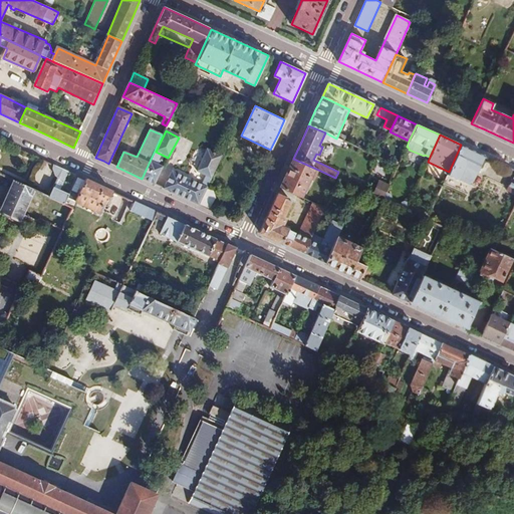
[(485,156),(461,145),(449,172),(447,176),(471,187),(485,156)]
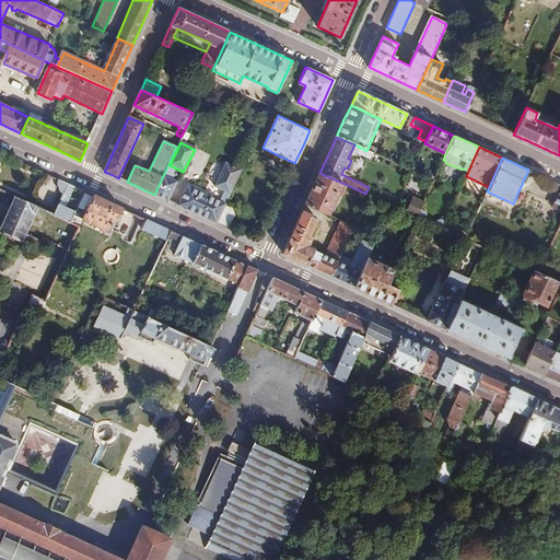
[(240,168),(224,162),(213,186),(228,193),(240,168)]
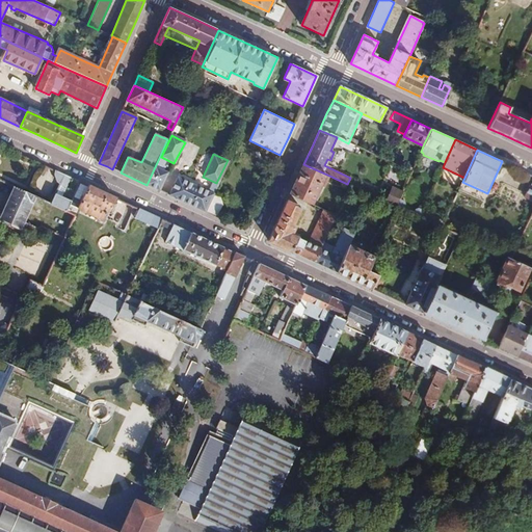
[(162,160),(159,158),(147,185),(163,192),(171,175),(159,168),(162,160)]
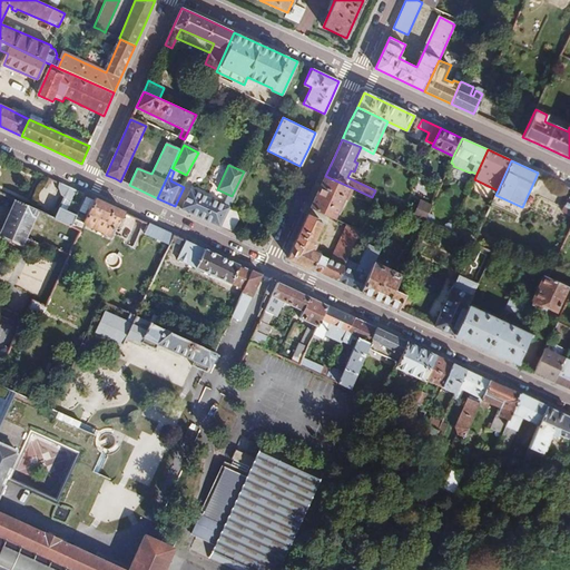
[(316,196),(311,207),(333,218),(343,197),(347,199),(353,188),(325,176),(316,196)]
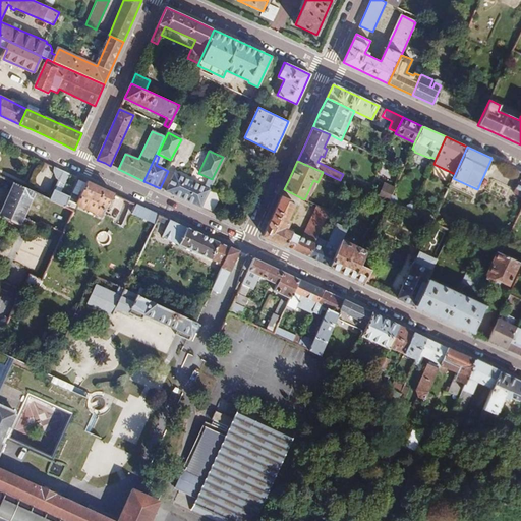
[(59,181),(63,171),(54,167),(52,171),(55,180),(59,181)]
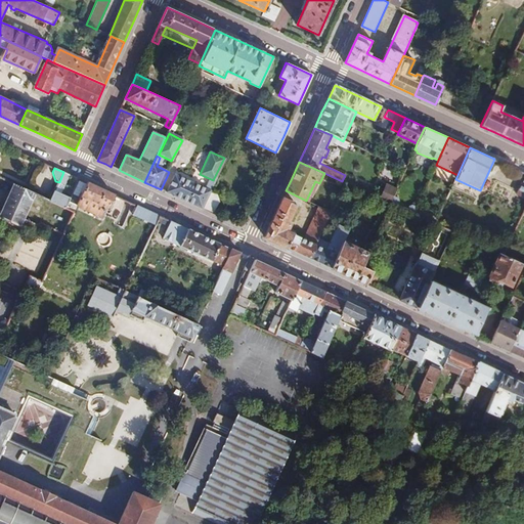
[(73,189),(78,179),(70,175),(63,172),(59,182),(73,189)]
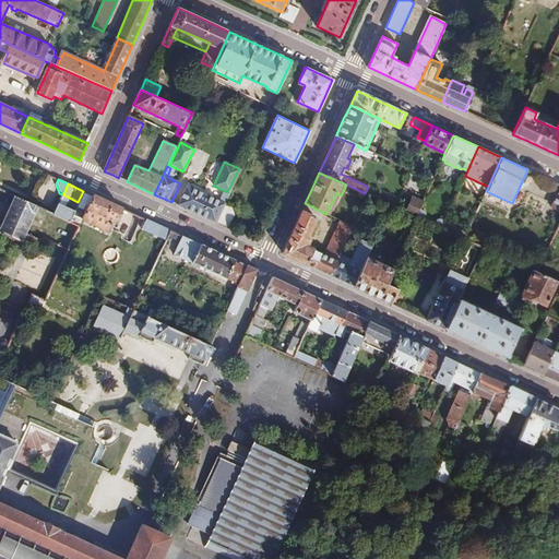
[(216,223),(229,194),(222,192),(217,201),(185,186),(176,204),(216,223)]
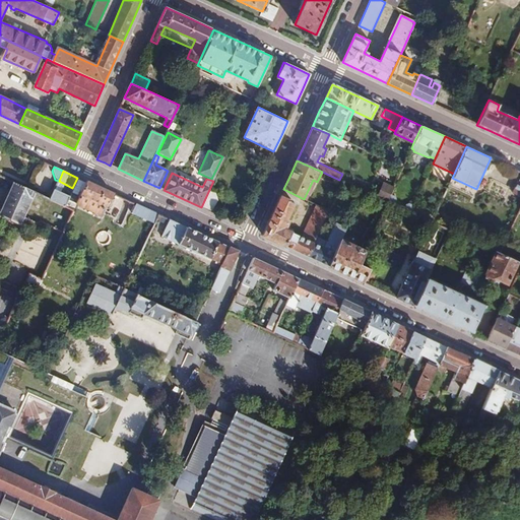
[(112,194),(77,178),(72,188),(68,197),(67,200),(100,215),(105,204),(107,205),(112,194)]
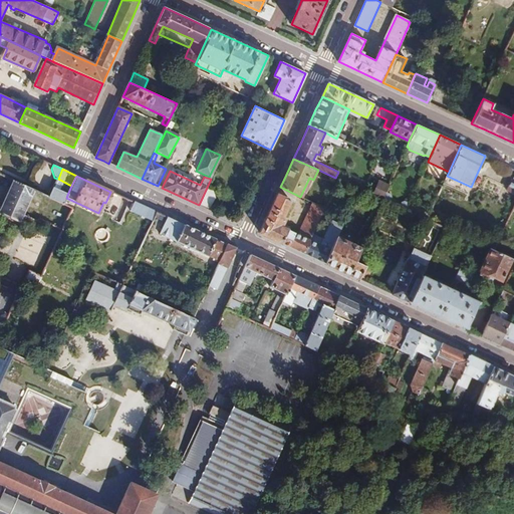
[(378,182),(372,195),(382,200),(386,193),(389,186),(378,182)]
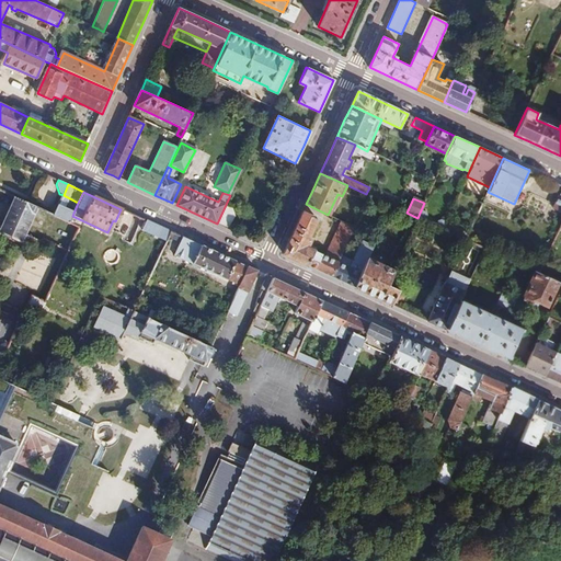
[(35,207),(18,199),(2,230),(21,239),(29,221),(35,207)]
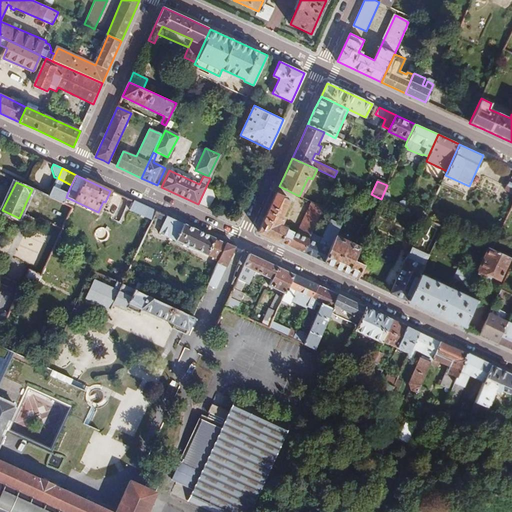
[(62,204),(66,197),(67,194),(53,188),(49,197),(62,204)]
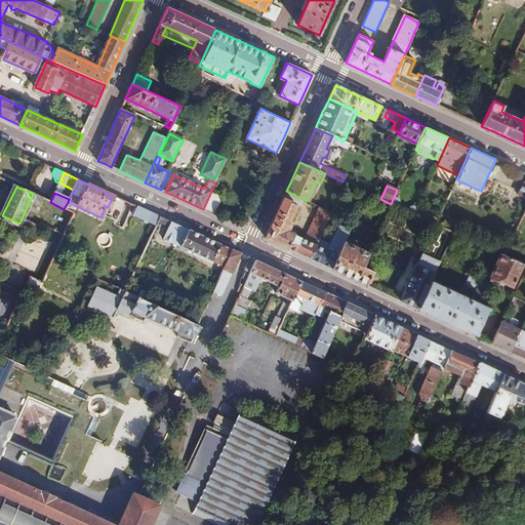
[(73,213),(64,209),(50,202),(33,194),(27,207),(54,219),(50,230),(63,235),(73,213)]
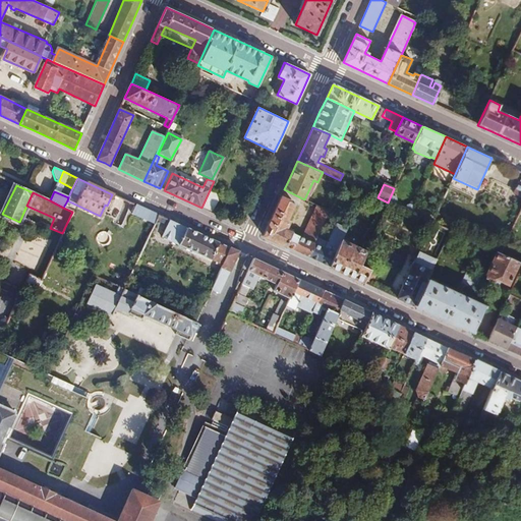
[(263,236),(308,257),(317,238),(330,211),(319,206),(303,237),(286,230),(289,222),(285,220),(293,203),(281,196),(274,213),(263,236)]
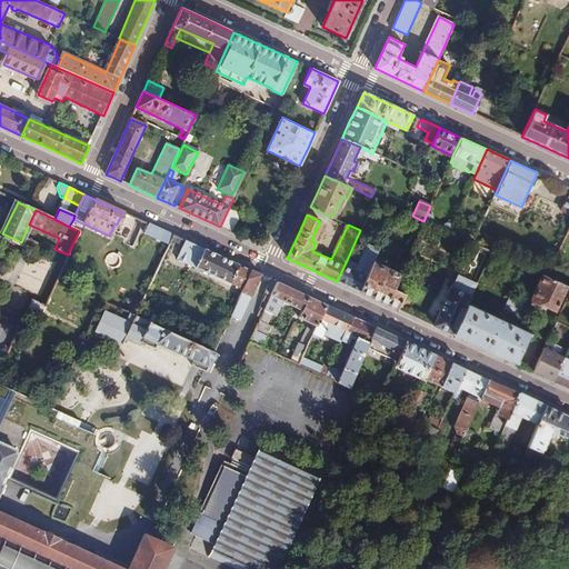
[(168,246),(172,235),(148,223),(143,235),(168,246)]
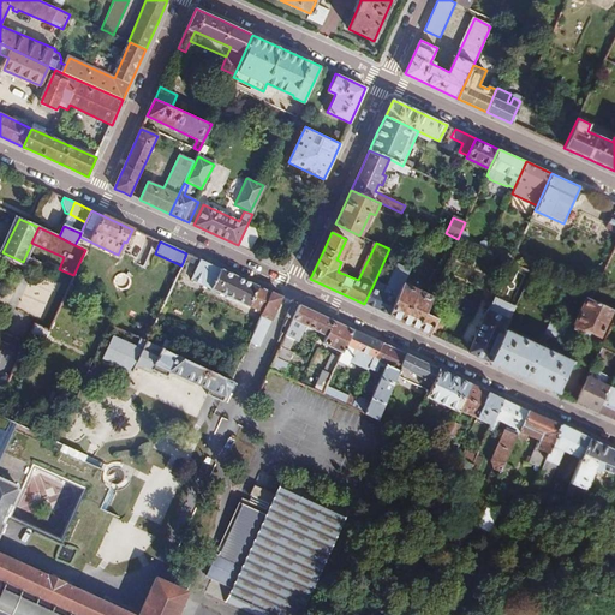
[(485,251),(488,244),(483,242),(479,243),(478,248),(485,251)]
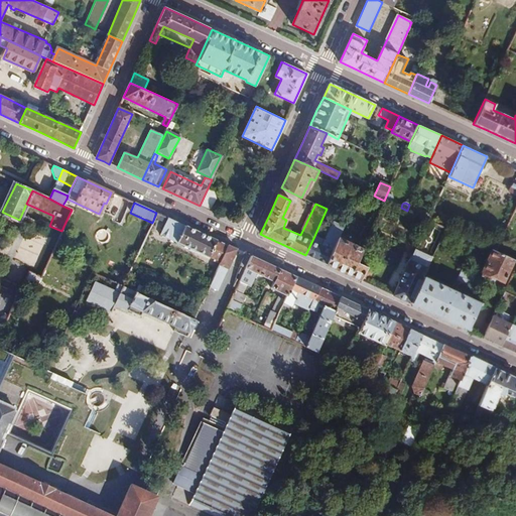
[(166,239),(219,262),(226,245),(201,234),(166,218),(161,230),(168,234),(166,239)]
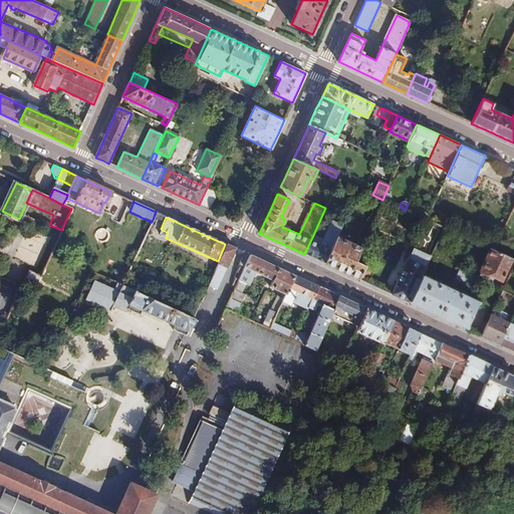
[(304,254),(324,263),(336,237),(342,225),(332,221),(323,239),(313,235),(304,254)]
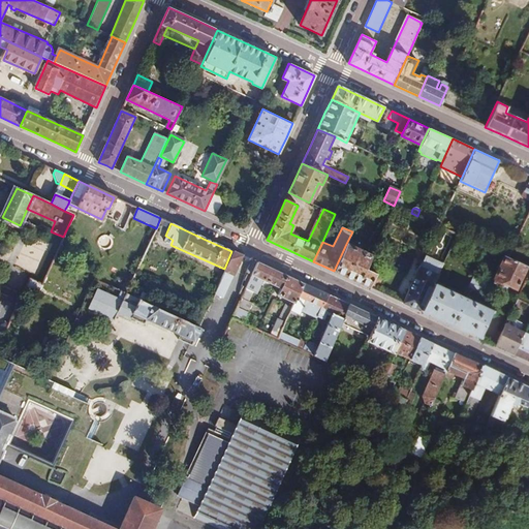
[(368,287),(374,273),(365,269),(371,255),(346,244),(334,271),(368,287)]
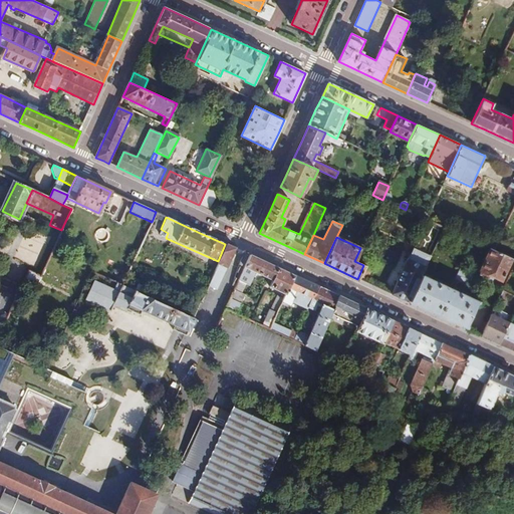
[(218,261),(207,286),(216,290),(234,248),(227,245),(225,244),(218,261)]
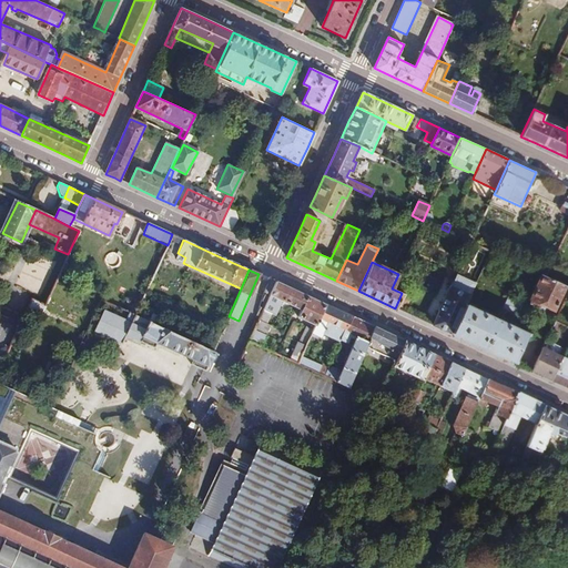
[(456,275),(433,325),(452,334),(465,305),(475,284),(456,275)]
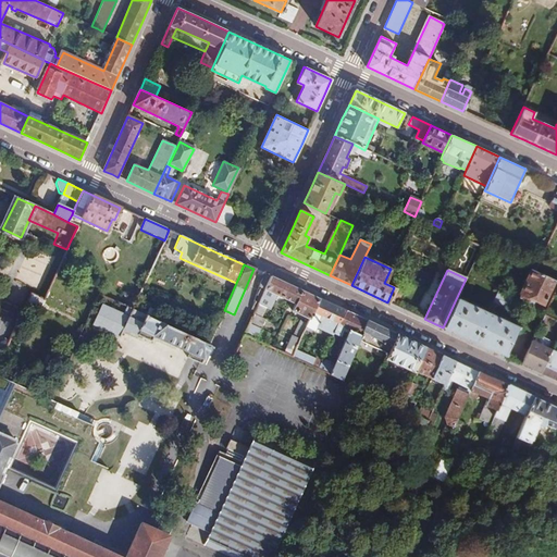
[(556,281),(535,272),(532,270),(519,298),(529,304),(531,300),(542,305),(553,284),(556,285),(556,281)]
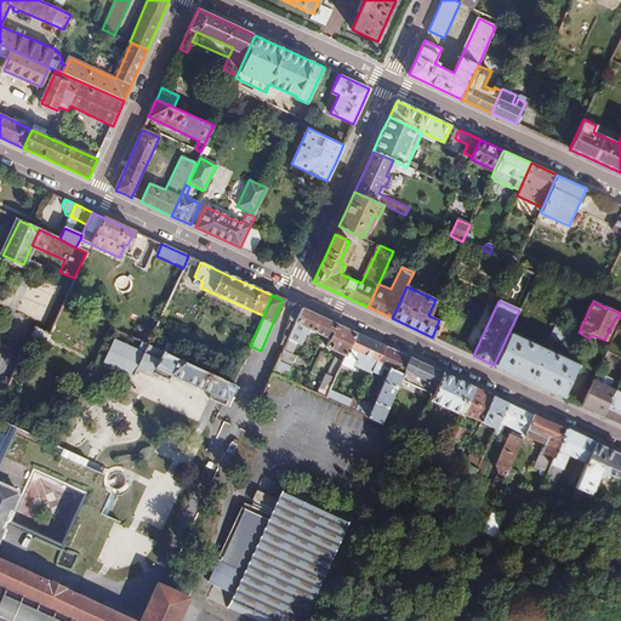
[(301,308),(295,306),(289,320),(295,323),(301,308)]
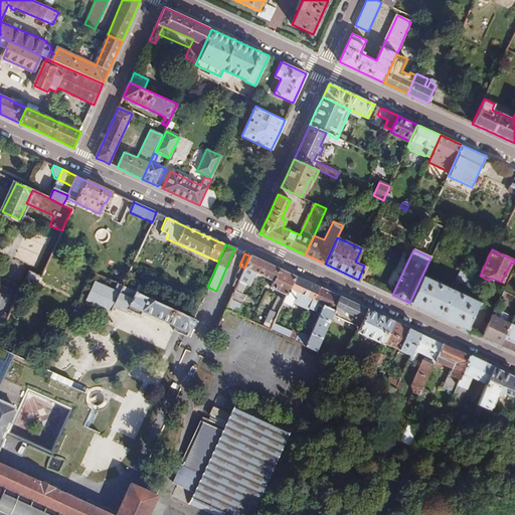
[(249,255),(244,268),(272,281),(269,288),(285,295),(294,276),(272,267),(249,255)]
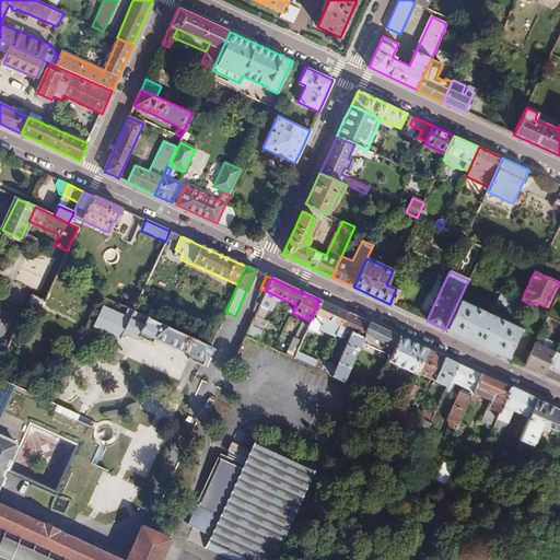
[(405,293),(396,289),(389,304),(398,307),(405,293)]
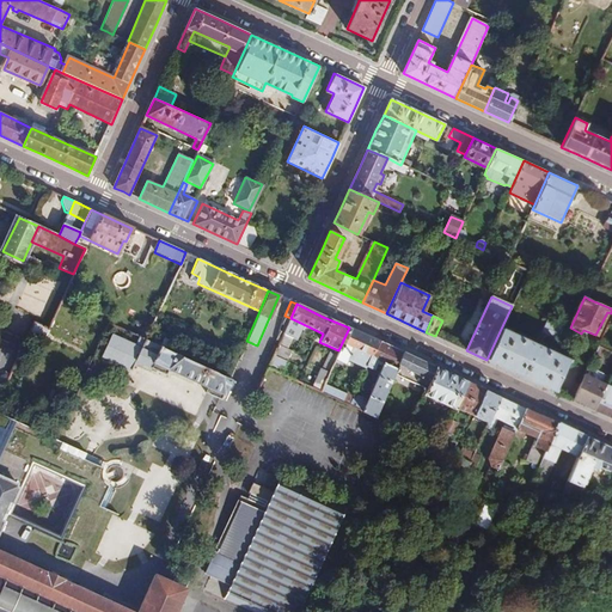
[(564,326),(548,318),(540,332),(555,340),(556,334),(560,335),(564,326)]
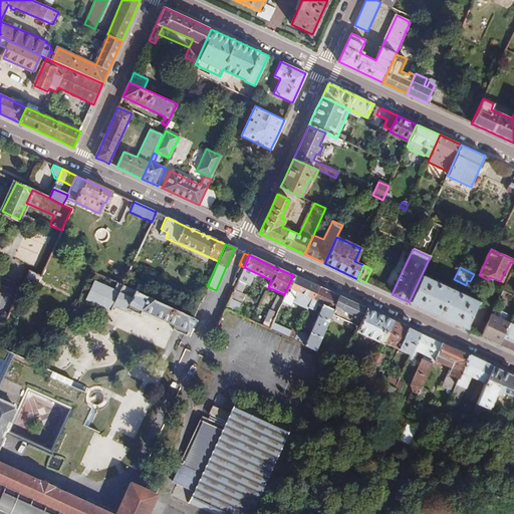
[(25,278),(37,281),(39,273),(27,270),(25,278)]
